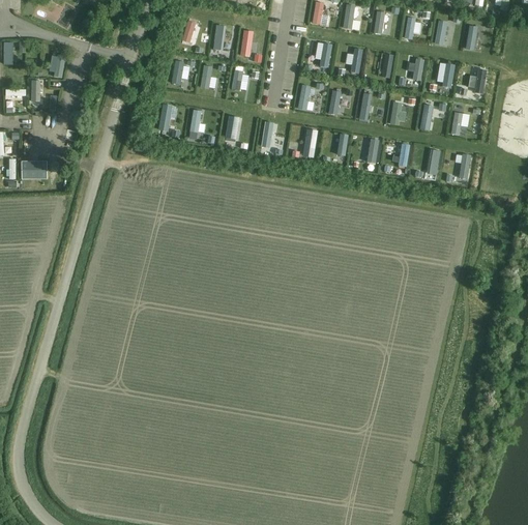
[(272,0),(272,15),(281,16),(282,0),(272,0)]
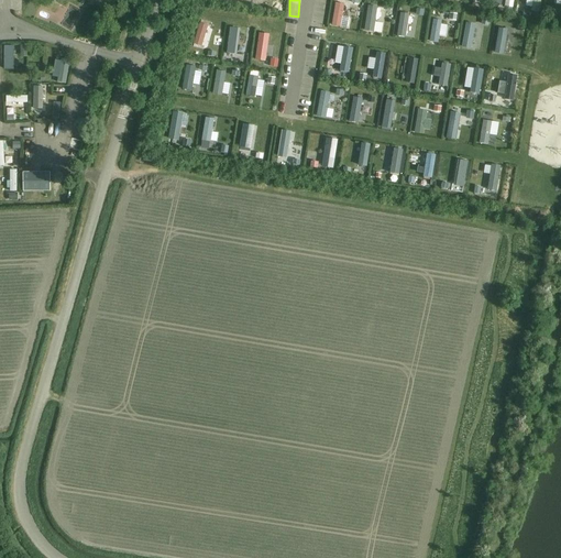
[(334,3),(333,26),(344,28),(345,3),(334,3)]
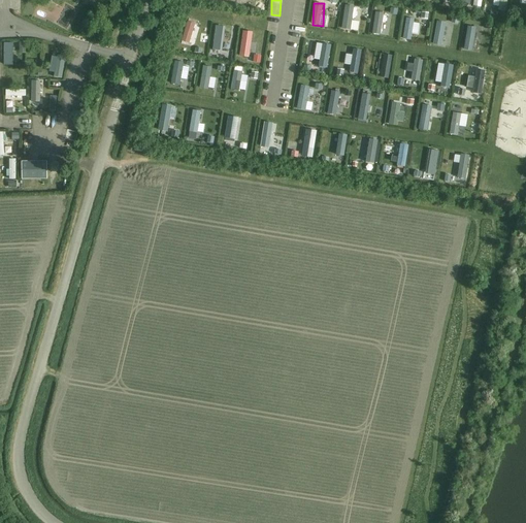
[(343,9),(342,28),(351,29),(352,9),(343,9)]
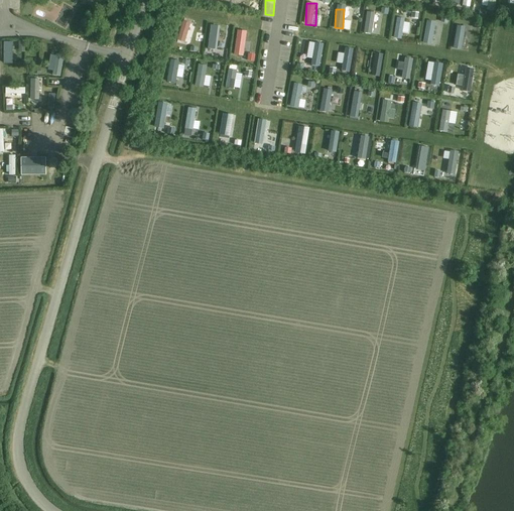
[(386,11),(366,9),(364,33),(376,33),(377,15),(385,16),(386,11)]
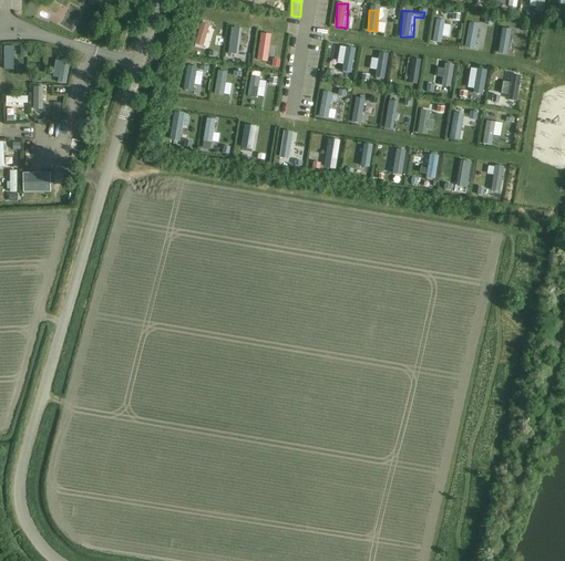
[(463,47),(476,49),(482,26),(470,22),(463,47)]
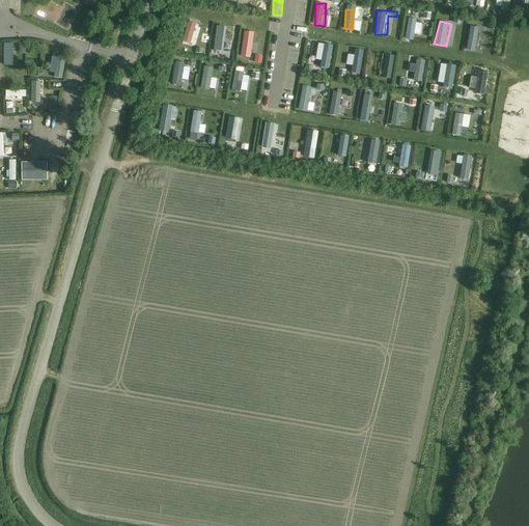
[(469,25),(464,48),(474,51),(479,27),(469,25)]
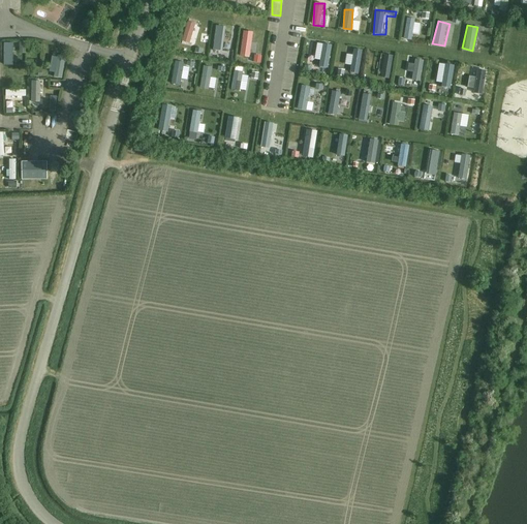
[(2,49),(2,66),(8,66),(8,56),(10,56),(10,52),(8,52),(8,49),(2,49)]
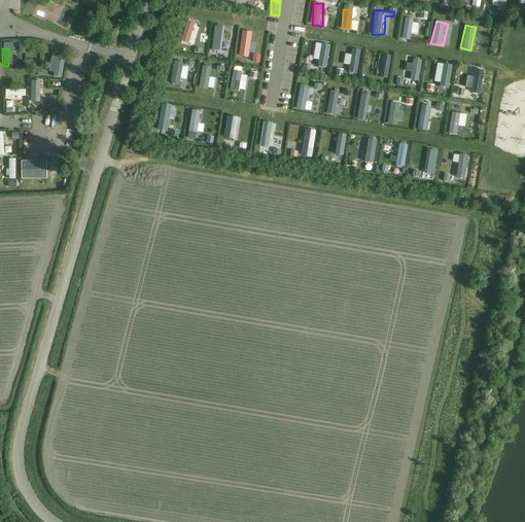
[(57,55),(42,53),(41,59),(47,60),(47,63),(51,64),(53,60),(56,61),(57,55)]
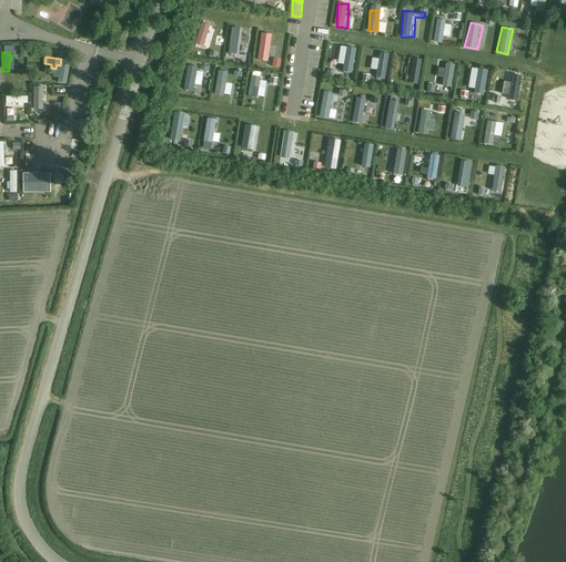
[(345,93),(323,90),(320,116),(341,120),(345,93)]
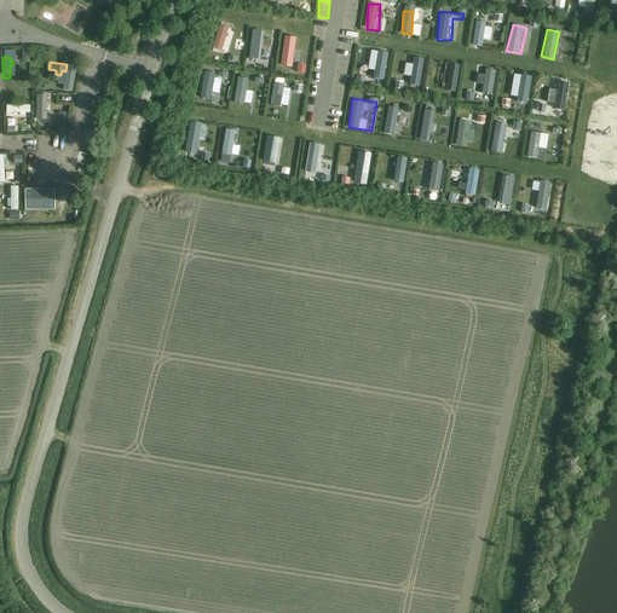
[(27,111),(5,111),(5,119),(10,119),(10,122),(15,122),(15,119),(27,119),(27,111)]
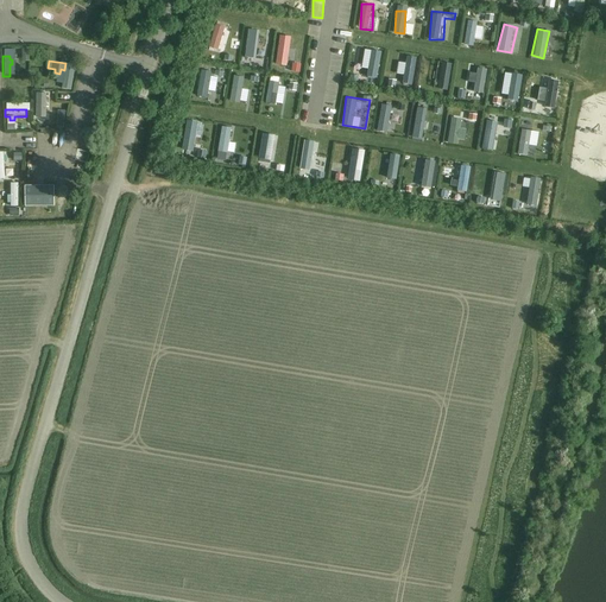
[(56,111),(38,109),(37,116),(42,116),(42,121),(52,121),(52,116),(56,116),(56,111)]
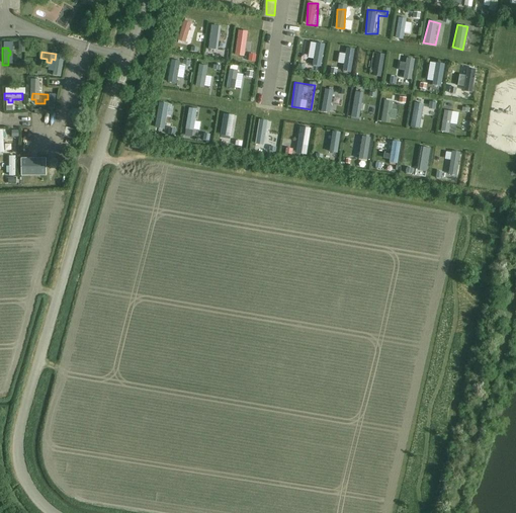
[(196,135),(197,108),(187,107),(186,134),(196,135)]
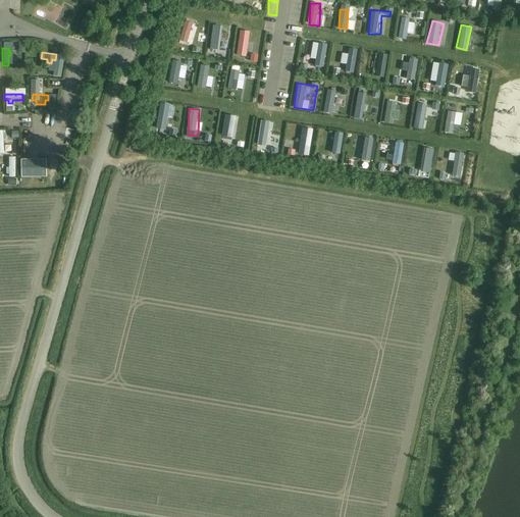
[(445,133),(454,134),(455,124),(462,125),(463,112),(447,110),(445,133)]
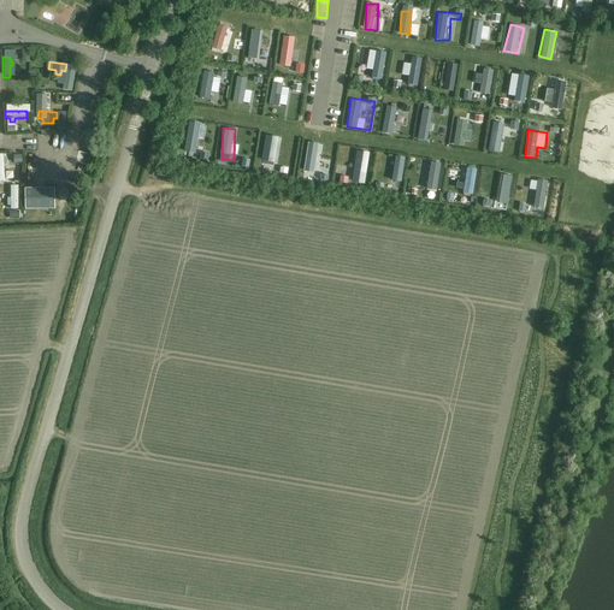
[(266,135),(261,167),(273,170),(278,137),(266,135)]
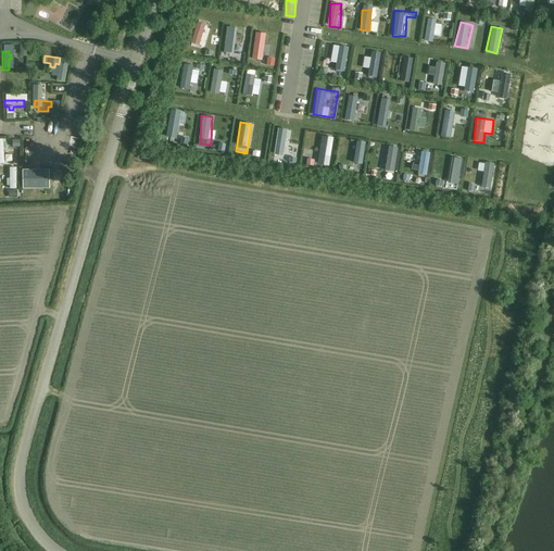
[(357,141),(354,162),(363,163),(365,141),(357,141)]
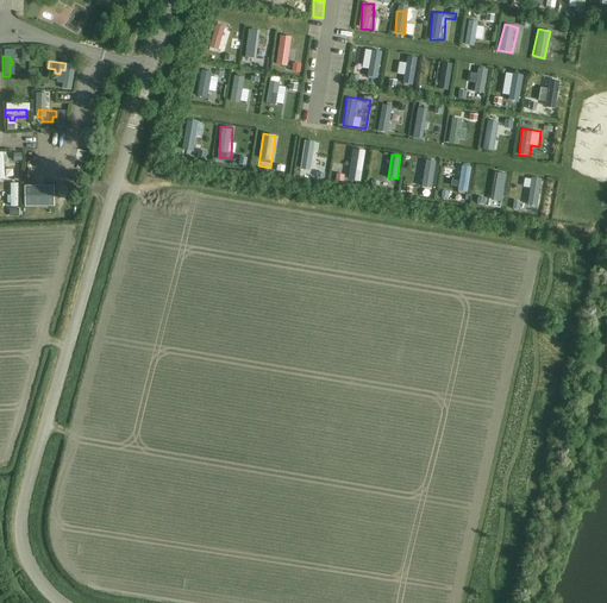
[(51,192),(22,193),(22,213),(51,212),(51,192)]
